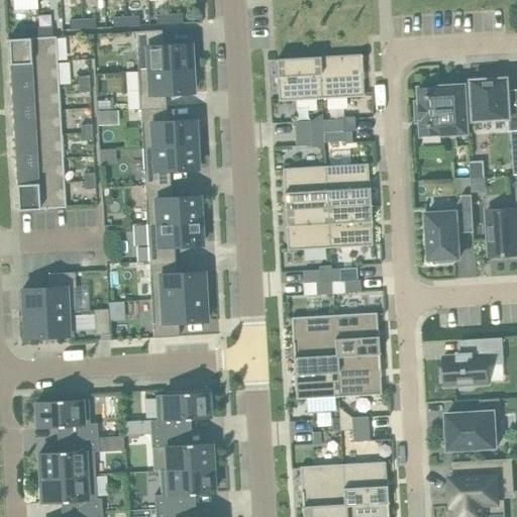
[(182,14),(169,15),(170,24),(183,23),(182,14)]
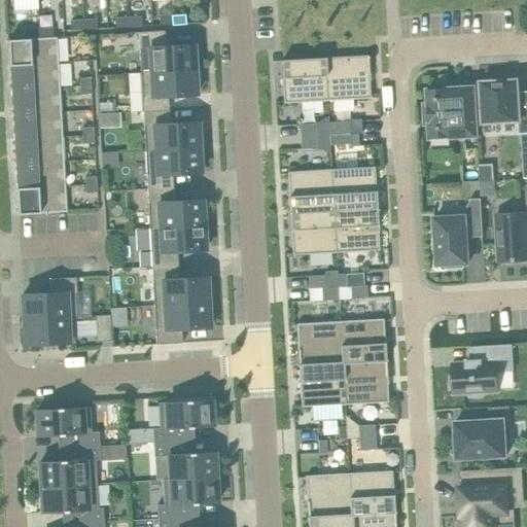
[(160,25),(173,25),(172,15),(160,15),(160,25)]
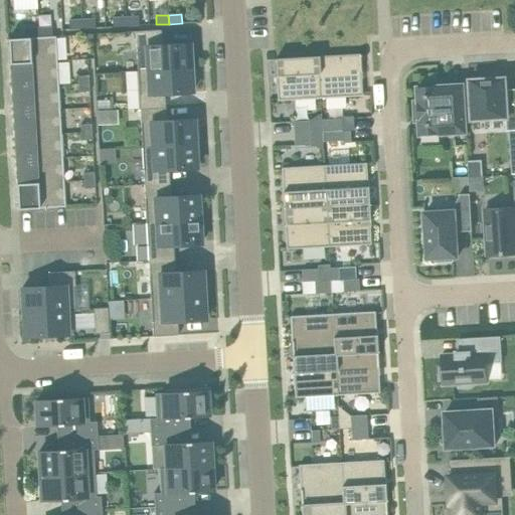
[(126,26),(138,25),(138,16),(125,17),(126,26)]
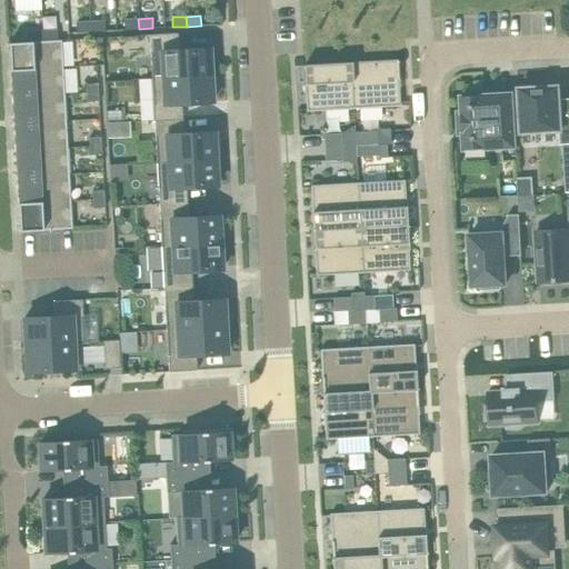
[(138,19),(125,20),(125,30),(139,29),(138,19)]
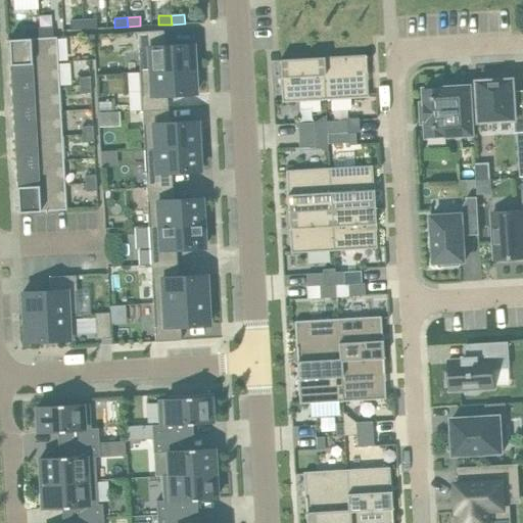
[(84,29),(96,29),(96,19),(83,20),(84,29)]
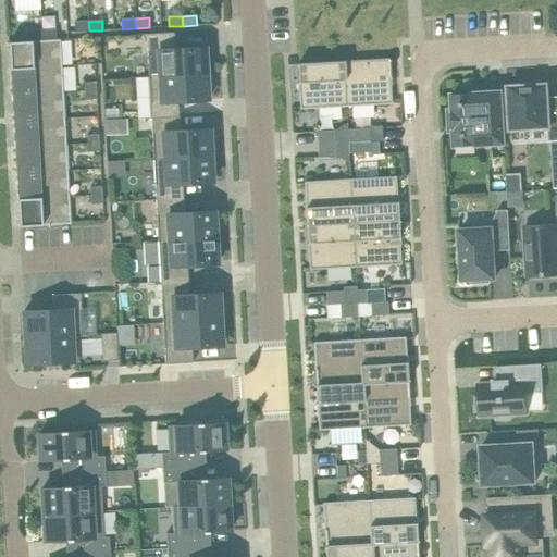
[(75,32),(88,31),(89,31),(88,22),(74,22),(75,32)]
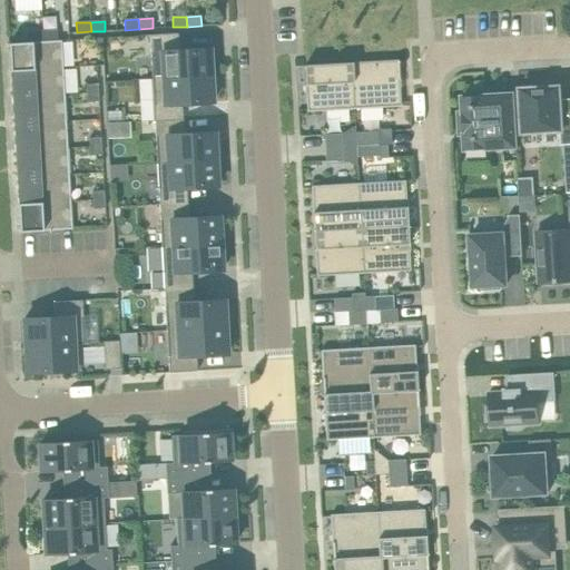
[(43,41),(57,40),(57,30),(42,31),(43,41)]
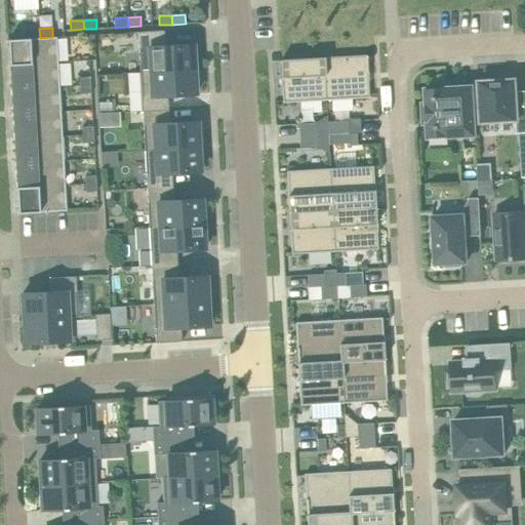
[(40,38),(39,29),(27,30),(27,39),(40,38)]
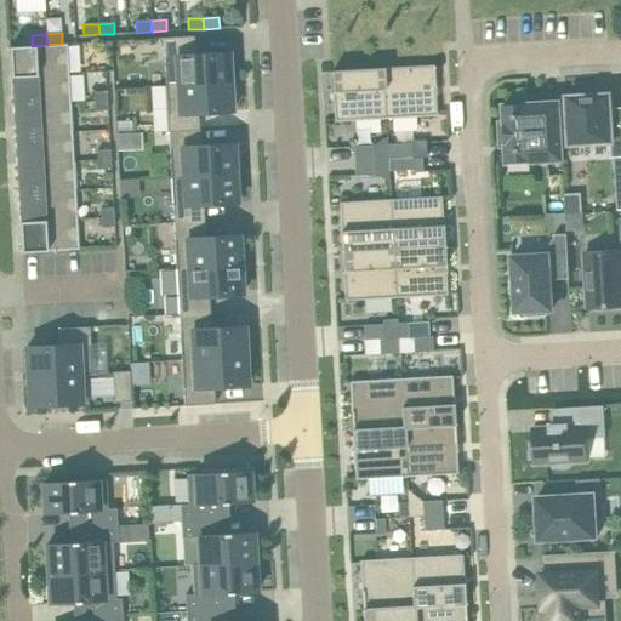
[(163,38),(164,57),(194,55),(194,36),(163,38)]
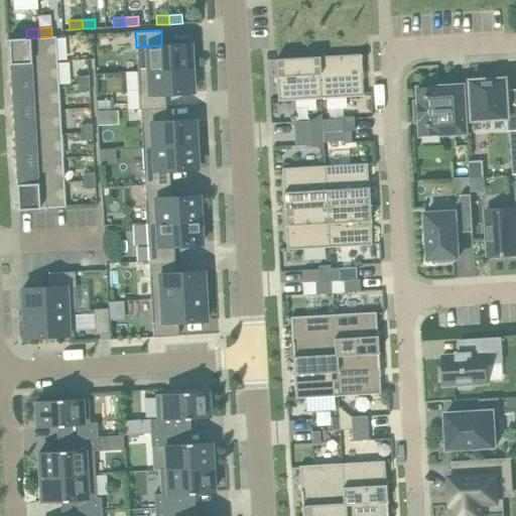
[(82,43),(93,42),(93,34),(82,35),(82,43)]
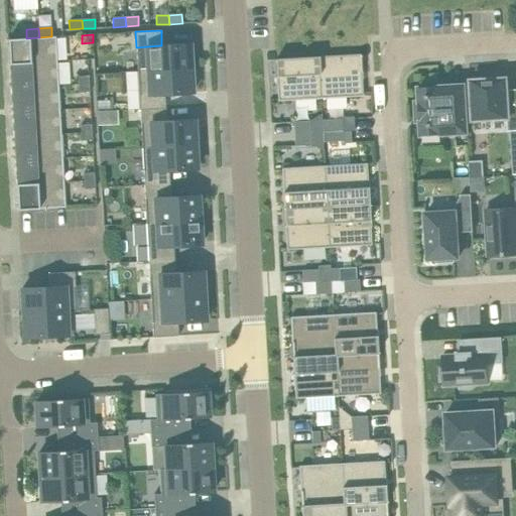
[(8,39),(9,63),(57,60),(55,36),(51,36),(39,37),(26,38),(8,39)]
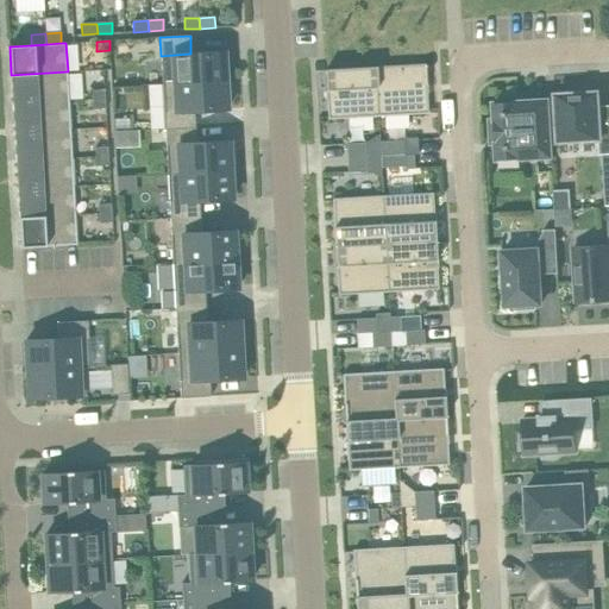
[(190,54),(161,56),(163,85),(226,81),(224,52),(190,54)]
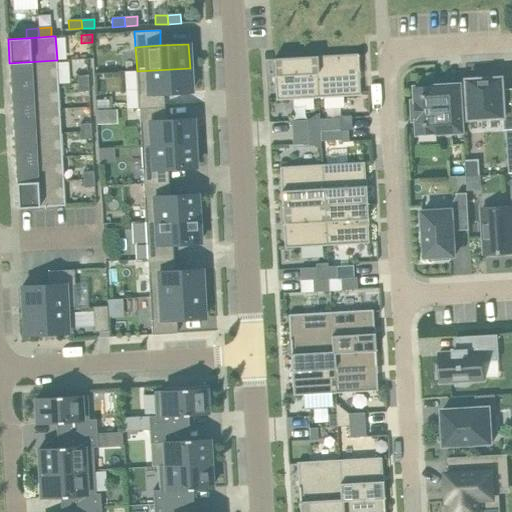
[(357,54),(315,56),(318,98),(360,95),(359,78),(360,78),(359,71),(358,71),(357,54)]
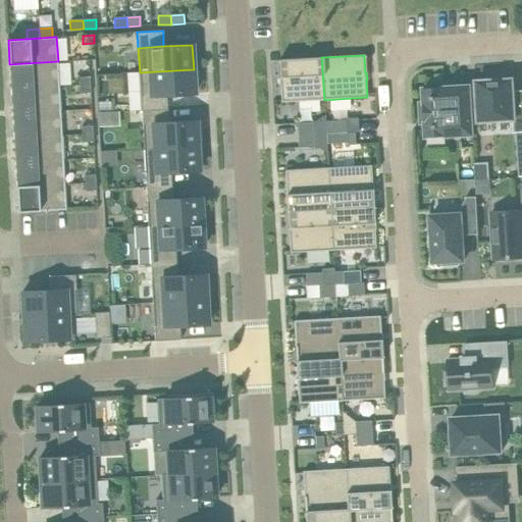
[(281,102),(324,100),(321,57),(278,60),(279,77),(279,85),(280,85),(281,102)]
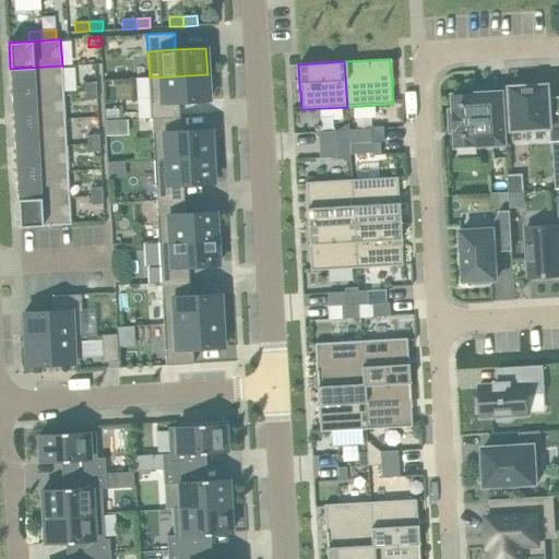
[(10,69),(12,95),(63,93),(62,66),(10,69)]
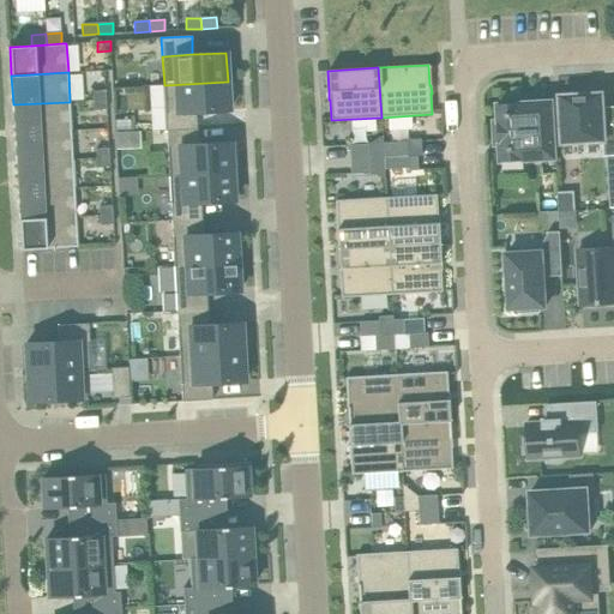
[(228,82),(164,85),(166,114),(196,112),(229,110),(228,82)]
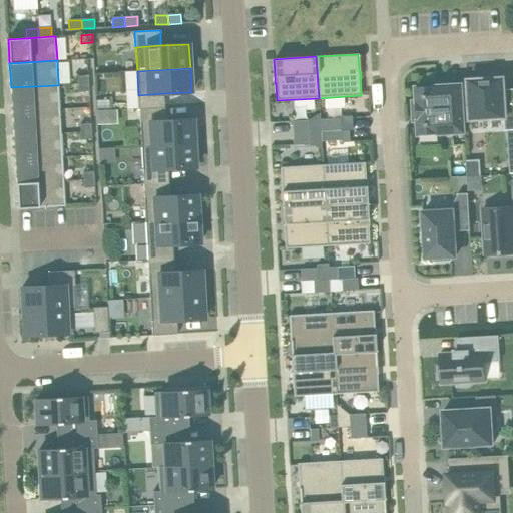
[(88,75),(77,76),(78,84),(88,83),(88,75)]
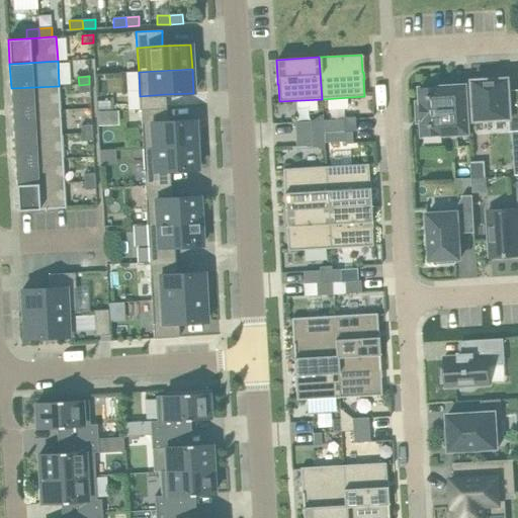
[(517,131),(517,90),(509,90),(509,78),(472,80),(475,121),(510,119),(511,132),(517,131)]
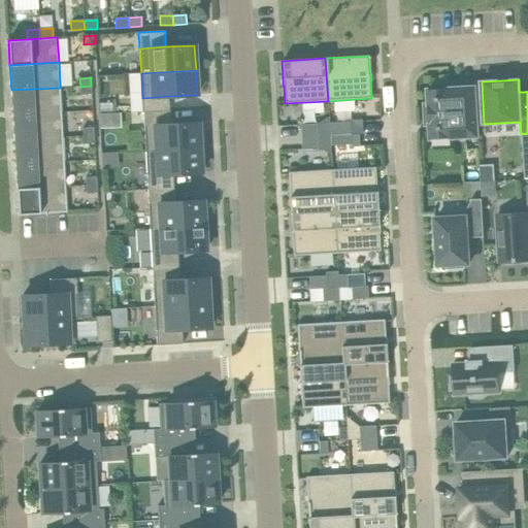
[(91,86),(80,87),(80,95),(92,94),(91,86)]
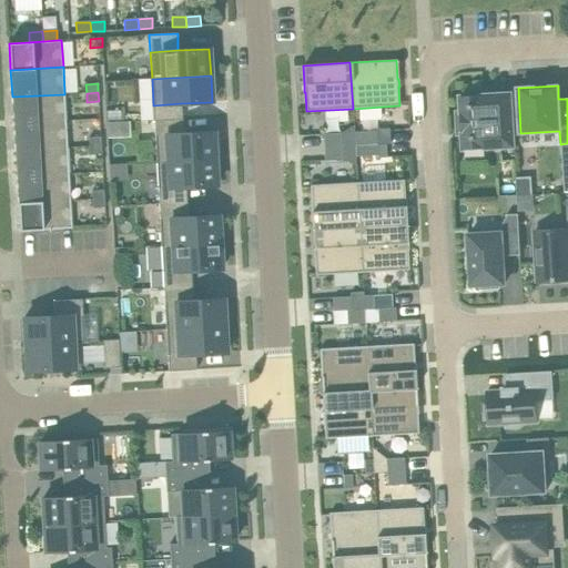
[(511,93),(460,97),(462,111),(456,111),(457,134),(463,134),(464,150),(515,146),(511,93)]
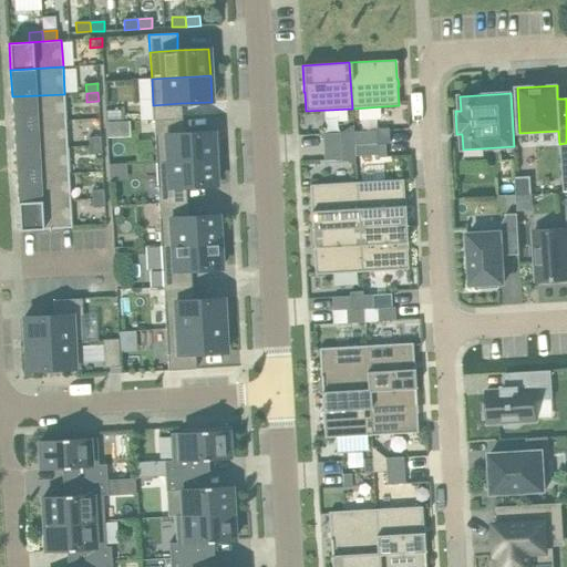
[(12,96),(13,123),(65,121),(64,94),(12,96)]
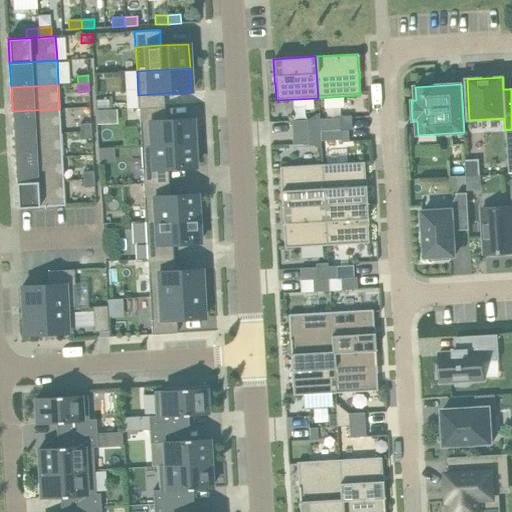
[(138,95),(139,108),(164,107),(163,93),(138,95)]
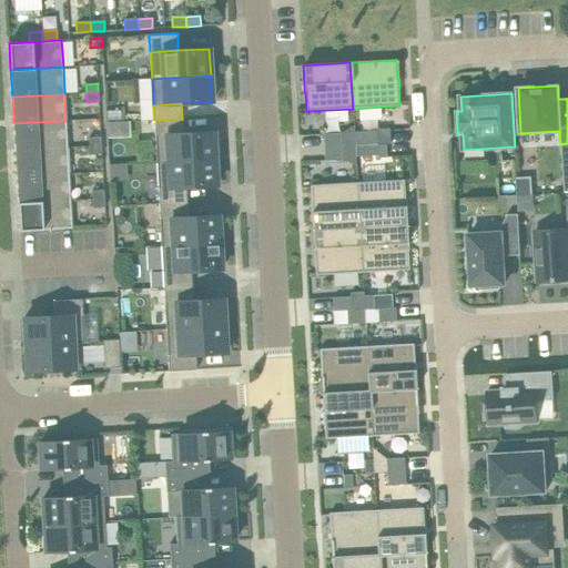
[(120,111),(105,112),(107,123),(121,122),(120,111)]
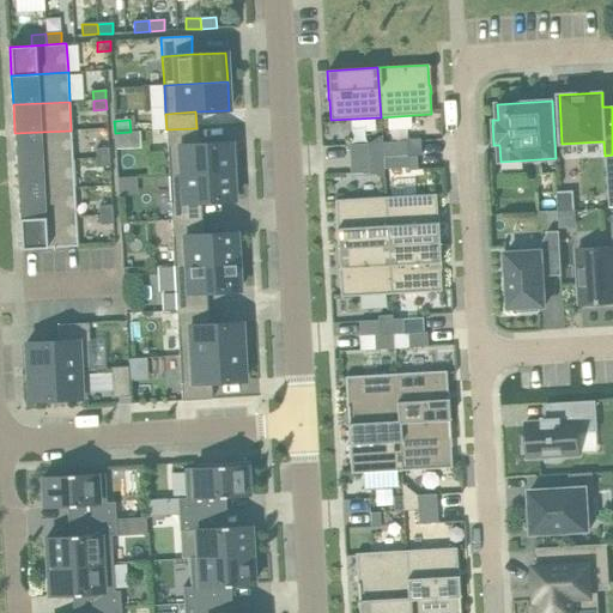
[(167,129),(168,146),(198,145),(196,128),(167,129)]
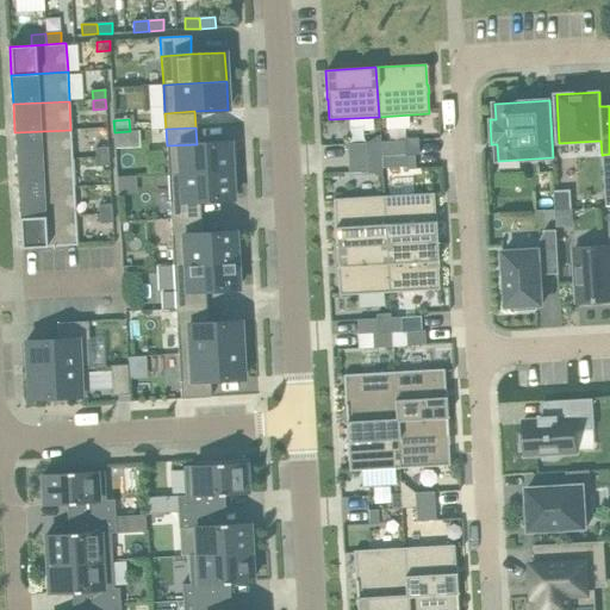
[(73,159),(70,130),(14,132),(16,162),(73,159)]
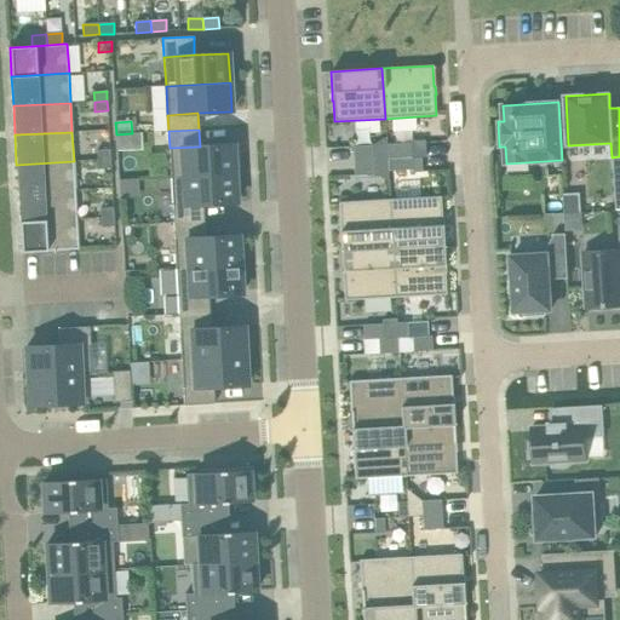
[(411,143),(386,144),(388,159),(412,158),(411,143)]
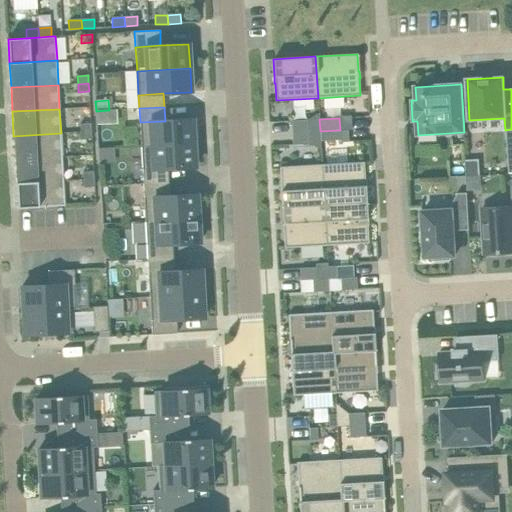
[(165,121),(140,122),(141,146),(194,143),(193,119),(165,121)]
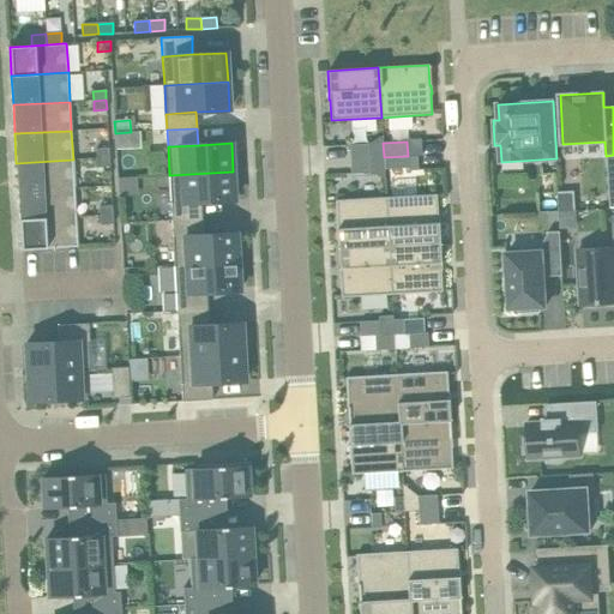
[(349,144),(350,160),(369,158),(368,144),(349,144)]
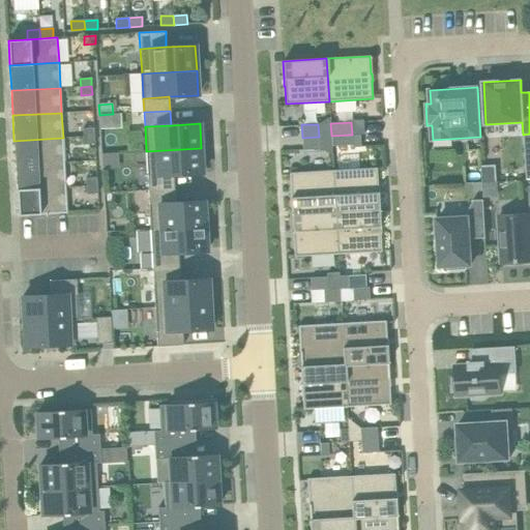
[(94,127),(83,128),(83,137),(94,136),(94,127)]
